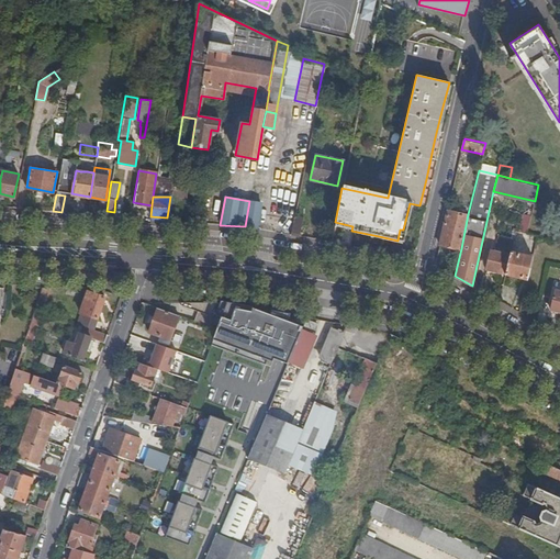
[(259,203),(249,201),(245,226),(255,228),(259,203)]
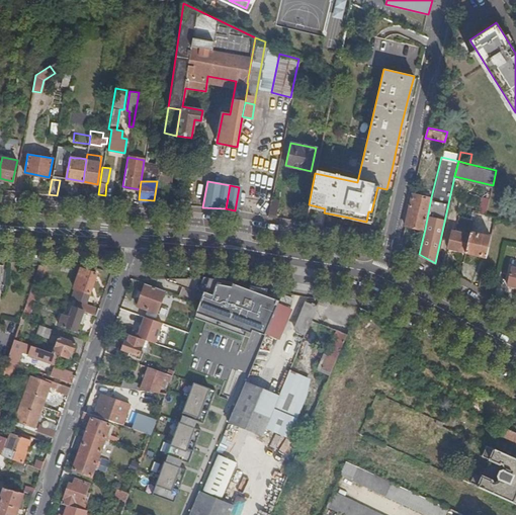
[(431,197),(412,193),(405,224),(425,229),(431,197)]
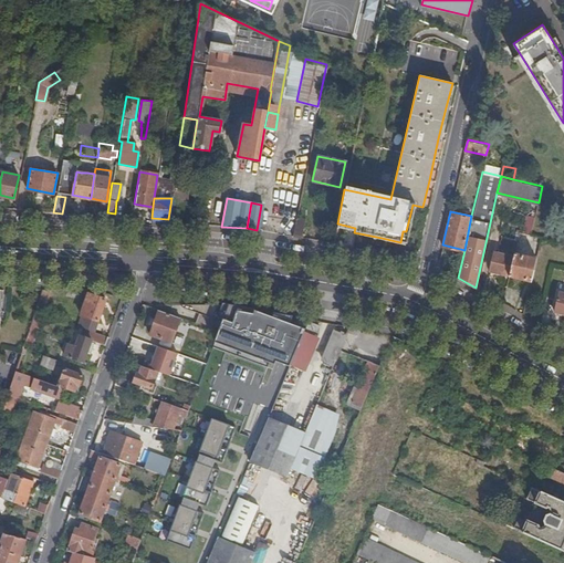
[(292,237),(300,238),(304,219),(295,217),(295,221),(292,237)]
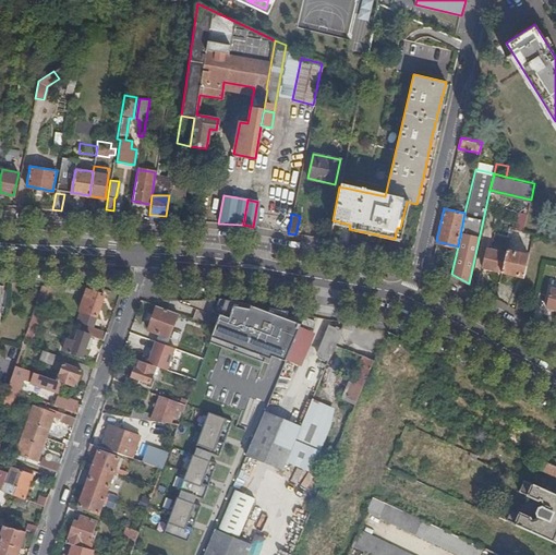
[(279,231),(288,233),(291,218),(282,216),(279,231)]
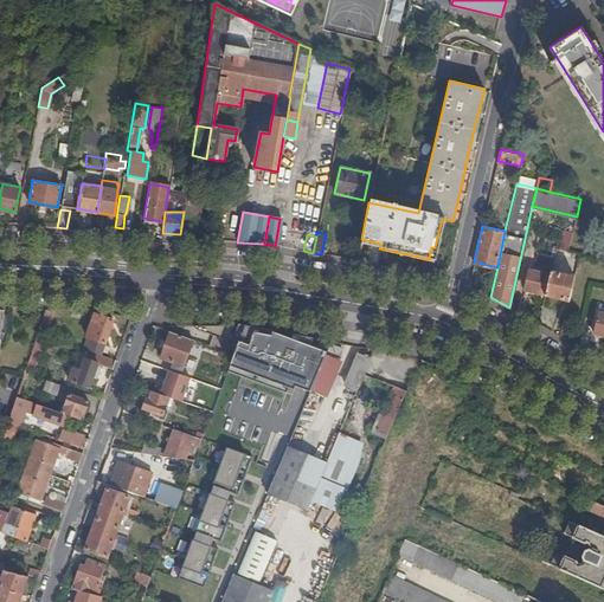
[(534,291),(545,293),(550,273),(529,267),(525,285),(535,289),(534,291)]
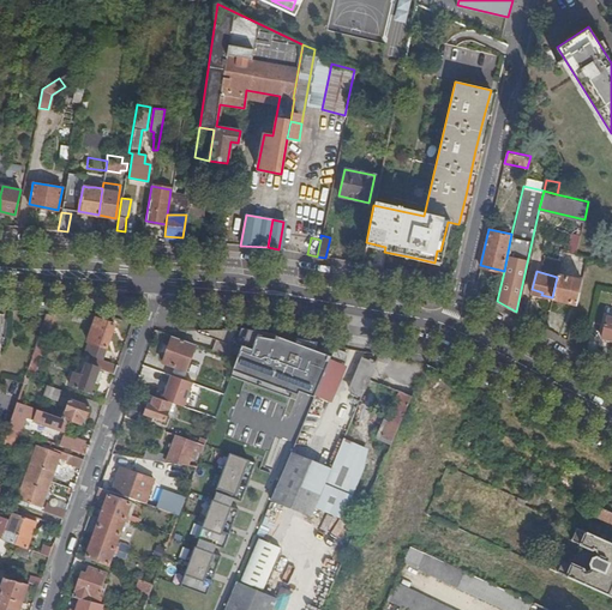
[(576,303),(582,279),(558,273),(557,277),(552,297),(576,303)]
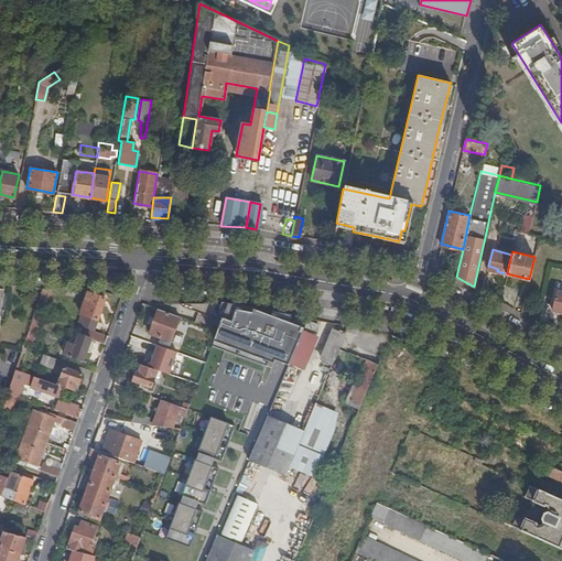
[(42,288),(35,310),(41,312),(50,288),(42,288)]
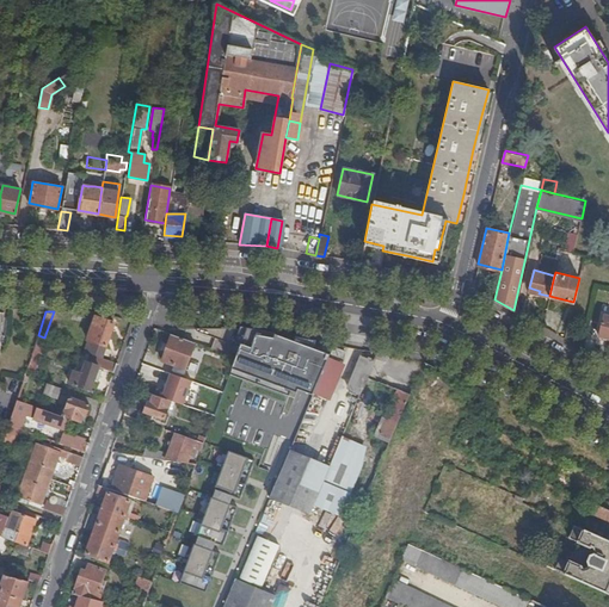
[(87,339),(82,351),(100,357),(112,322),(93,316),(86,338),(87,339)]
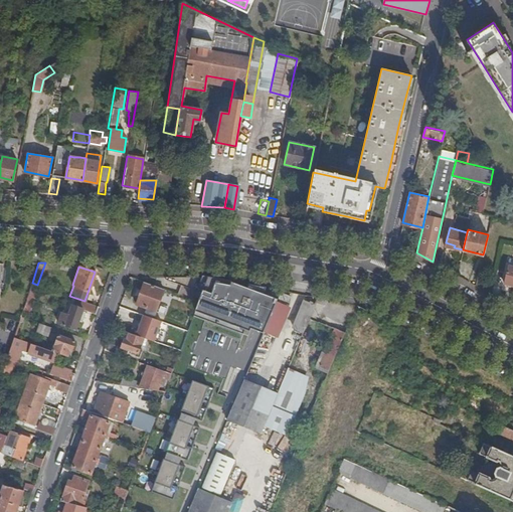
[(249,329),(265,288),(206,277),(164,277),(164,279),(180,285),(176,295),(194,301),(197,302),(195,305),(195,308),(249,329)]
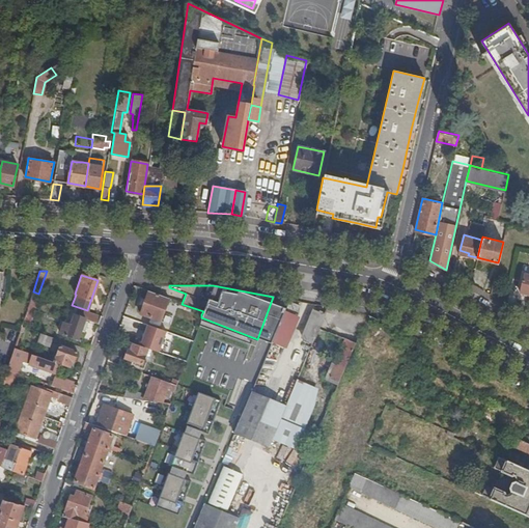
[(38,294),(33,292),(23,321),(28,322),(38,294)]
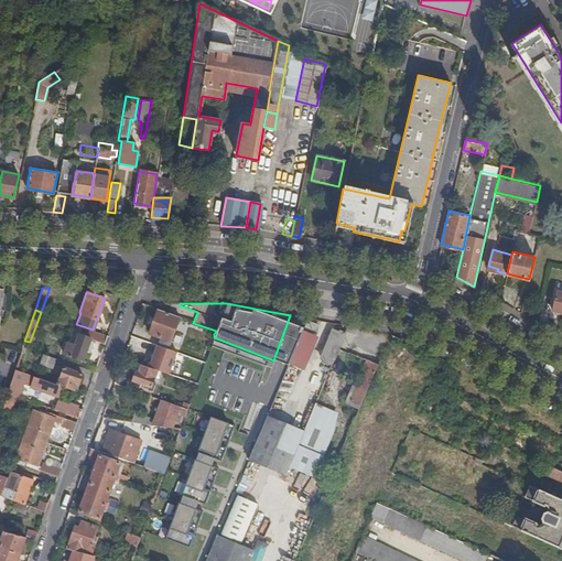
[(177,316),(157,310),(148,334),(169,342),(170,341),(172,332),(177,316)]
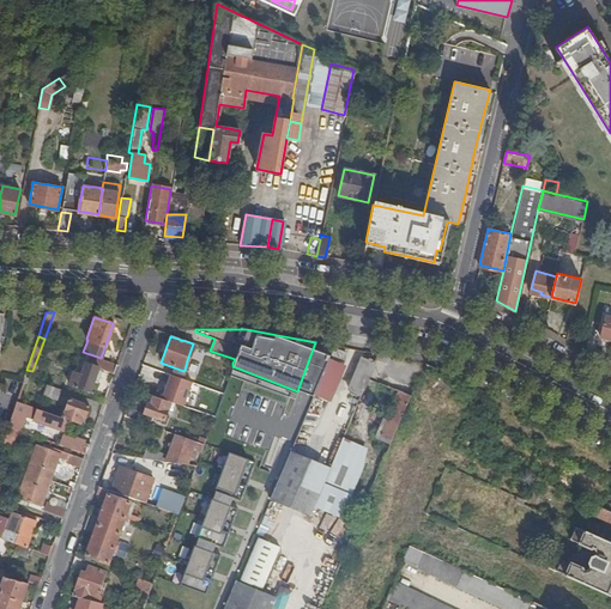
[(344,353),(332,348),(313,396),(326,401),(343,363),(344,353)]
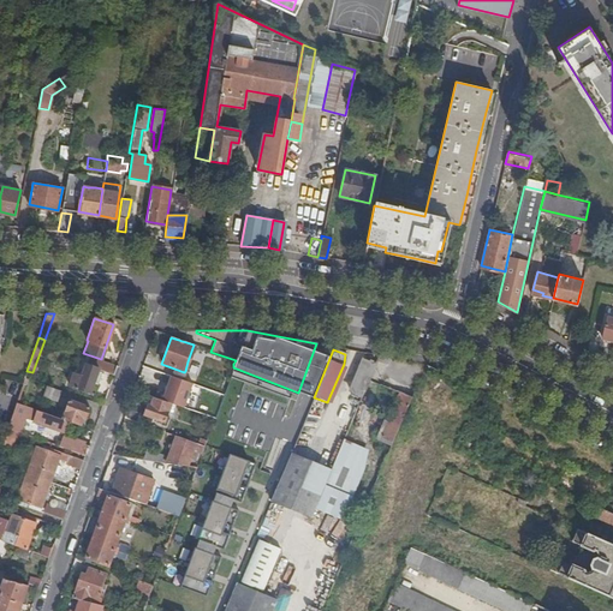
[(372,353),(368,363),(362,360),(349,391),(361,396),(368,378),(379,354),(372,353)]
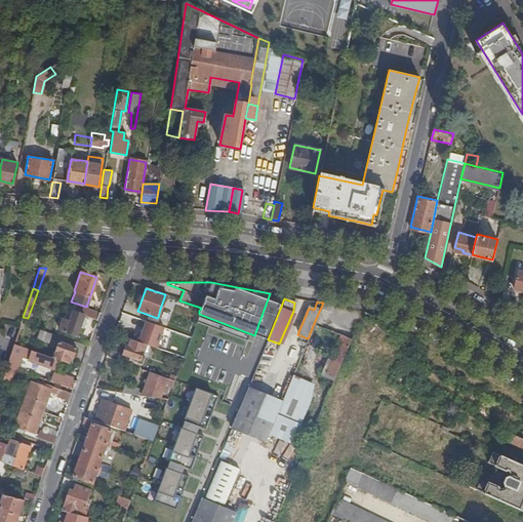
[(98,312),(75,304),(69,320),(62,318),(57,327),(77,334),(83,315),(96,320),(98,312)]
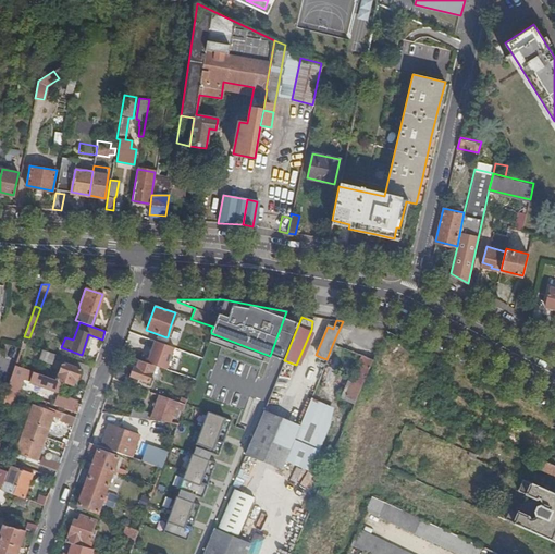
[(153,341),(146,362),(158,367),(165,369),(173,347),(153,341)]
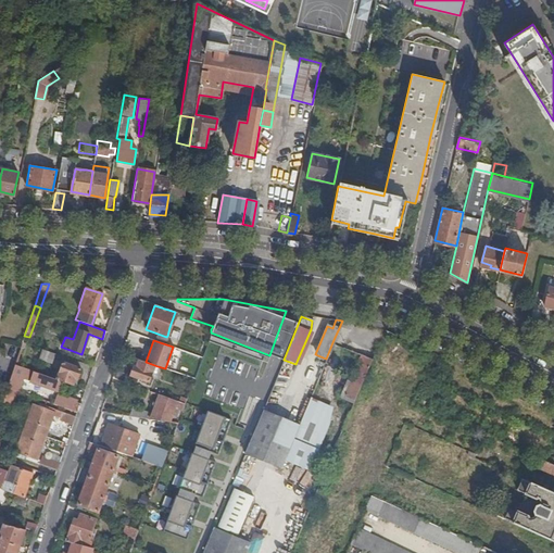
[(53,353),(41,349),(38,359),(50,363),(53,353)]
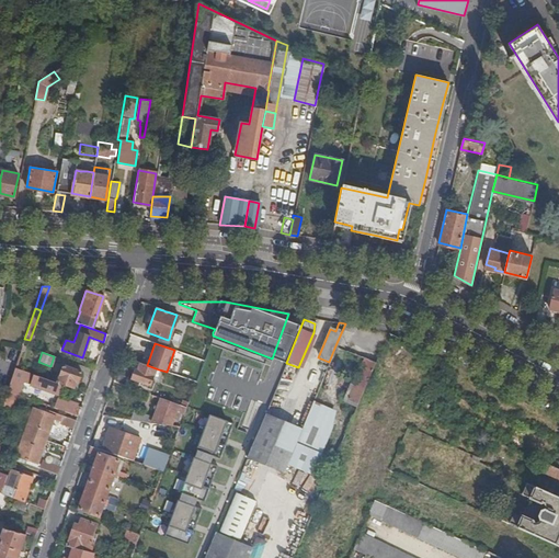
[(363,388),(364,389),(375,362),(364,357),(353,385),(363,388)]
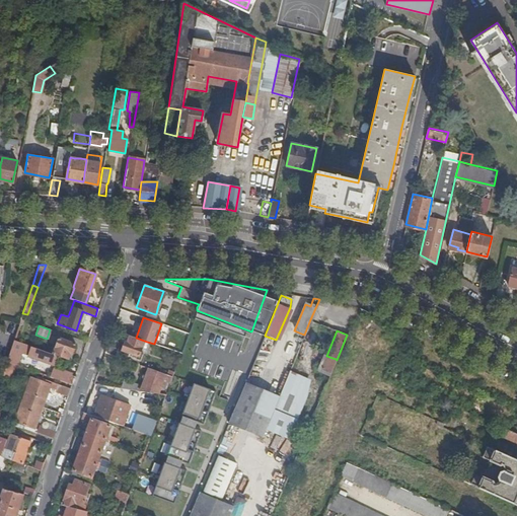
[(136,338),(127,335),(121,351),(137,356),(141,347),(142,343),(146,345),(147,342),(136,338)]
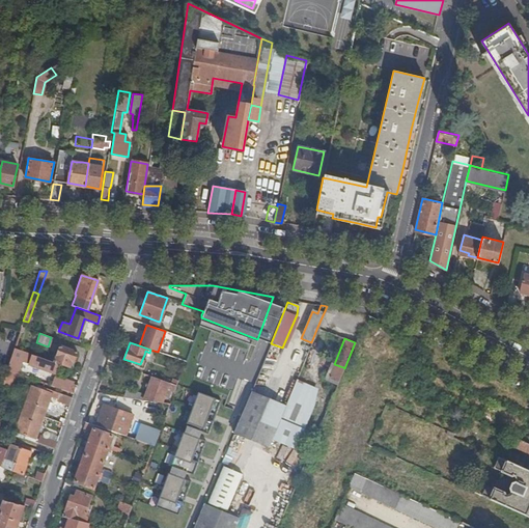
[(50,361),(57,363),(68,367),(71,361),(73,362),(77,352),(59,345),(54,359),(51,358),(50,361)]
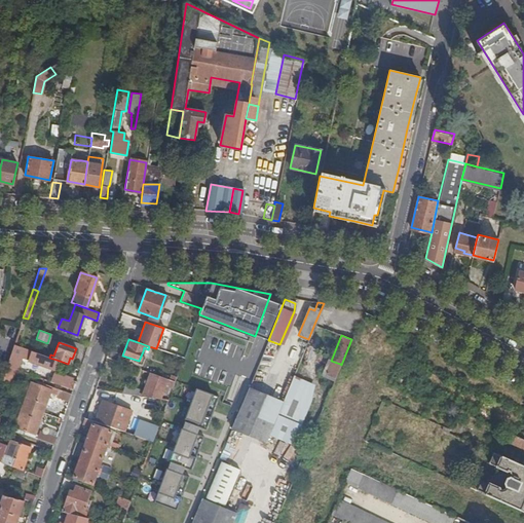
[(13,344),(6,366),(15,369),(16,370),(24,348),(13,344)]
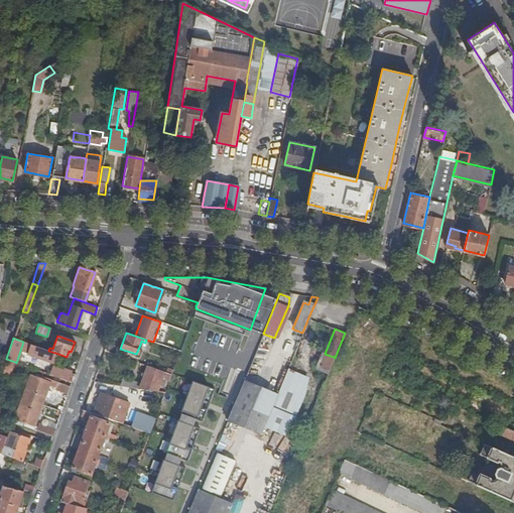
[(48,351),(28,343),(27,346),(30,347),(28,352),(52,361),(55,353),(48,351)]
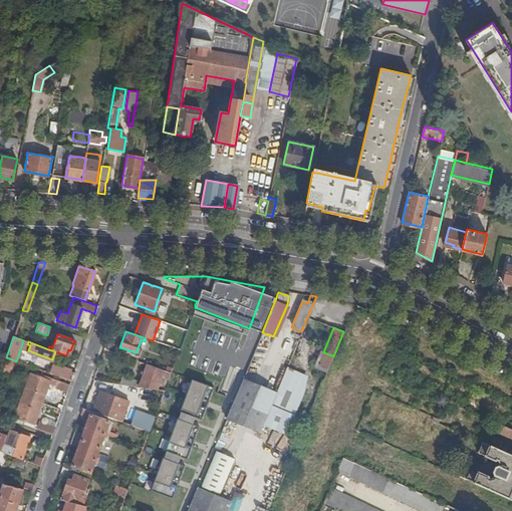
[(115,345),(105,341),(103,348),(115,353),(116,347),(114,346),(115,345)]
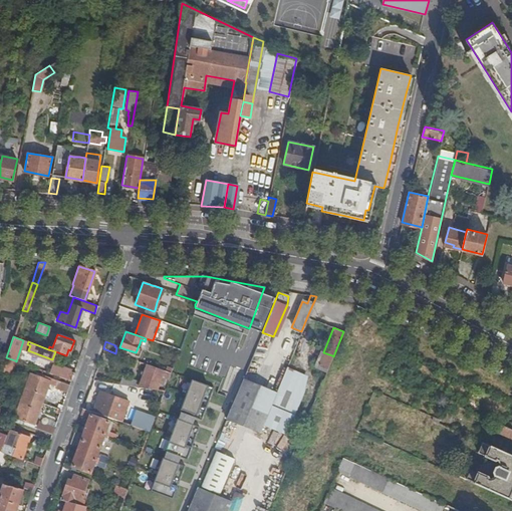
[(332,355),(323,352),(320,358),(329,362),(332,355)]
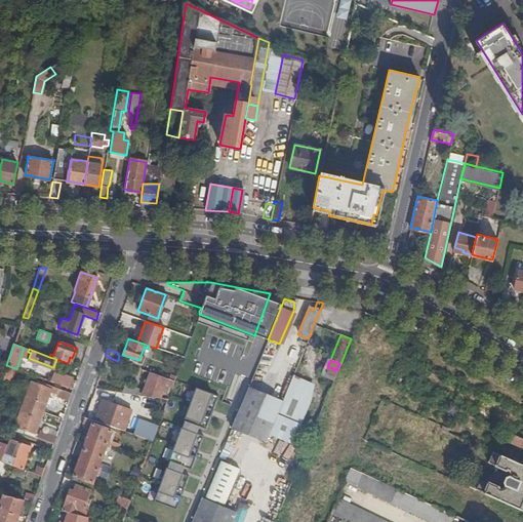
[(15,368),(6,365),(2,378),(10,382),(15,368)]
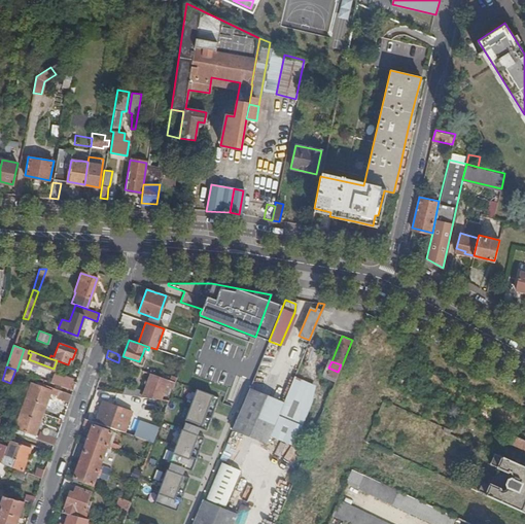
[(161,399),(167,380),(150,374),(143,391),(142,396),(161,399)]
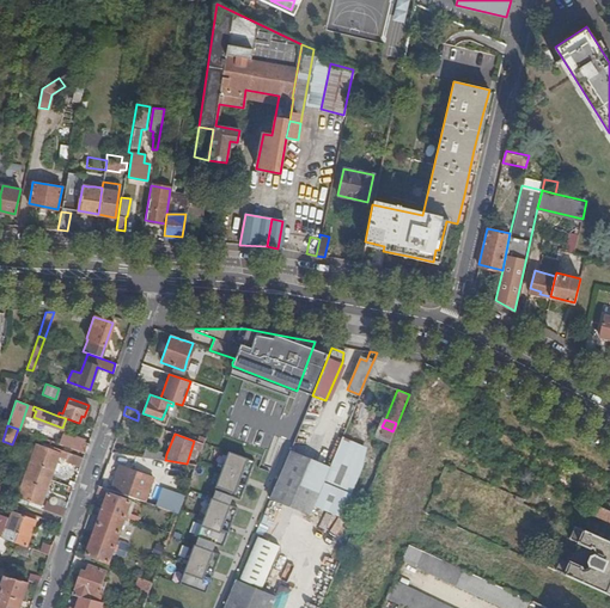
[(66,436),(62,446),(84,453),(87,443),(66,436)]
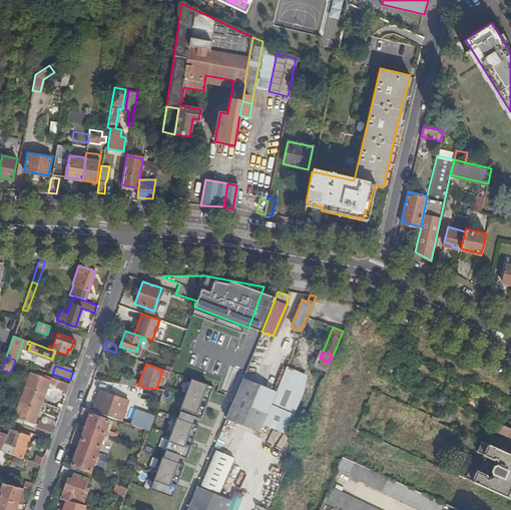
[(29,372),(21,394),(41,402),(49,379),(45,378),(46,376),(37,372),(36,375),(29,372)]
